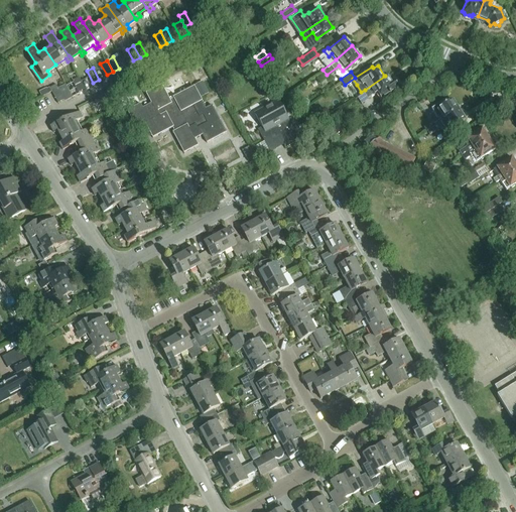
[(288,79),(284,73),(278,77),(282,83),(288,79)]
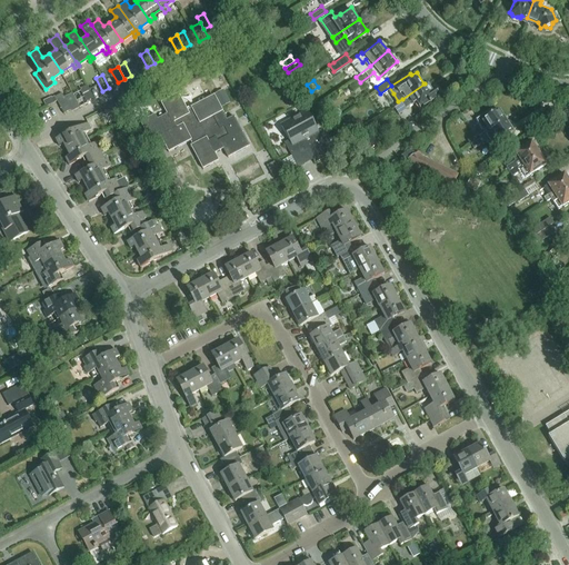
[(402,111),(408,108),(406,105),(417,97),(421,105),(439,92),(433,83),(431,86),(428,80),(423,83),(425,83),(402,99),(398,101),(396,102),(402,111)]
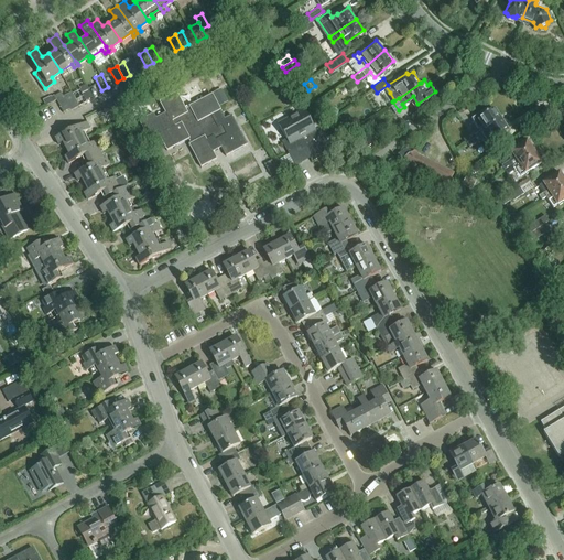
[(93,95),(86,82),(79,85),(86,98),(93,95)]
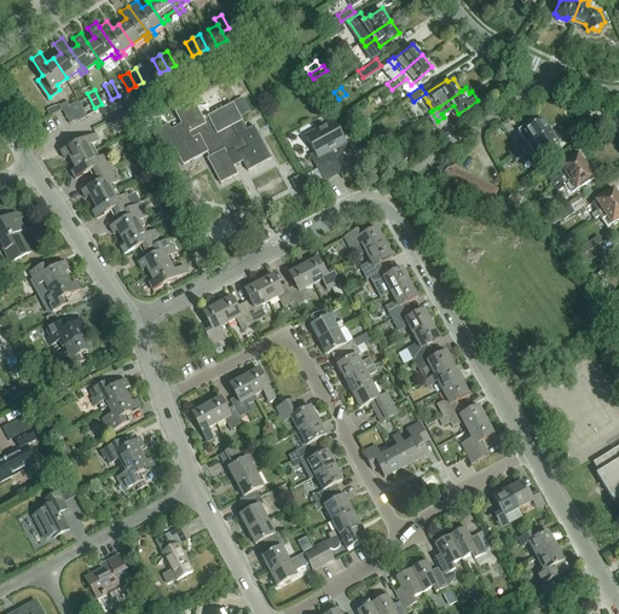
[(242,92),(232,97),(237,106),(247,102),(242,92)]
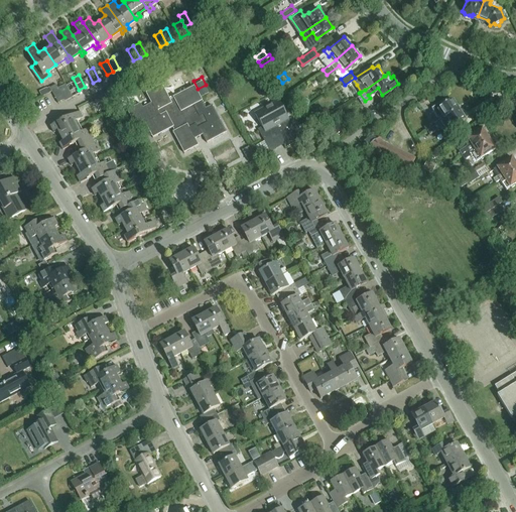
[(58,99),(65,96),(58,85),(56,81),(50,84),(58,99)]
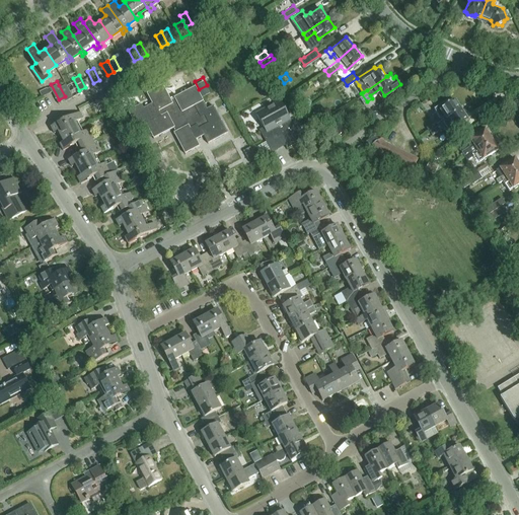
[(141,101),(127,108),(137,127),(146,122),(153,136),(173,126),(174,129),(173,130),(184,151),(200,144),(195,135),(203,131),(208,141),(228,131),(213,103),(207,106),(203,98),(195,83),(173,94),(174,96),(170,97),(162,82),(146,90),(152,101),(143,105),(141,101)]
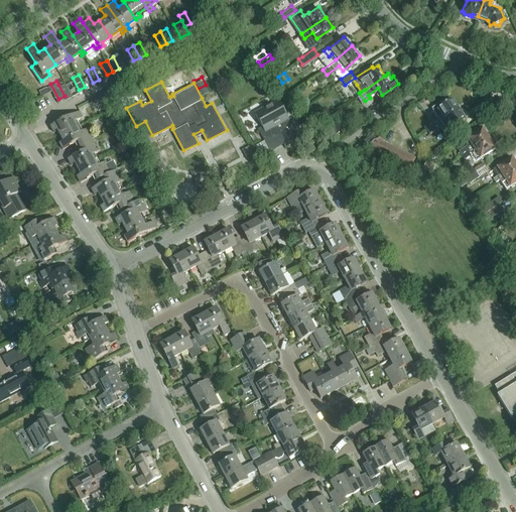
[(47,85),(39,88),(42,93),(49,90),(47,85)]
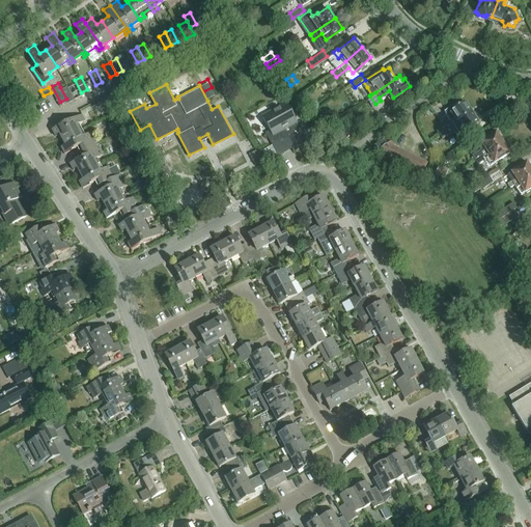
[(107,92),(95,99),(99,105),(110,99),(107,92)]
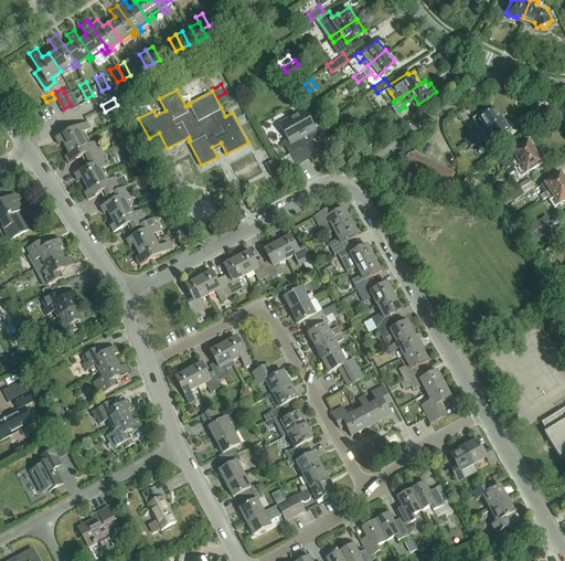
[(496,106),(488,110),(486,107),(472,115),(479,126),(464,136),(467,140),(469,138),(502,116),(501,114),(502,113),(499,107),(498,108),(496,106)]
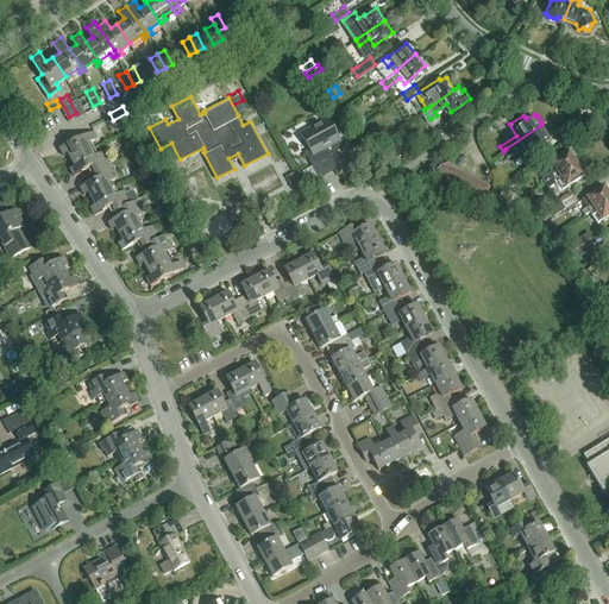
[(334,167),(337,170),(359,158),(358,157),(362,155),(363,155),(364,155),(365,152),(364,151),(350,138),(349,138),(347,138),(346,138),(340,126),(334,130),(326,115),(302,129),(312,145),(305,149),(311,159),(319,175),(326,171),(321,161),(330,156),(334,167)]
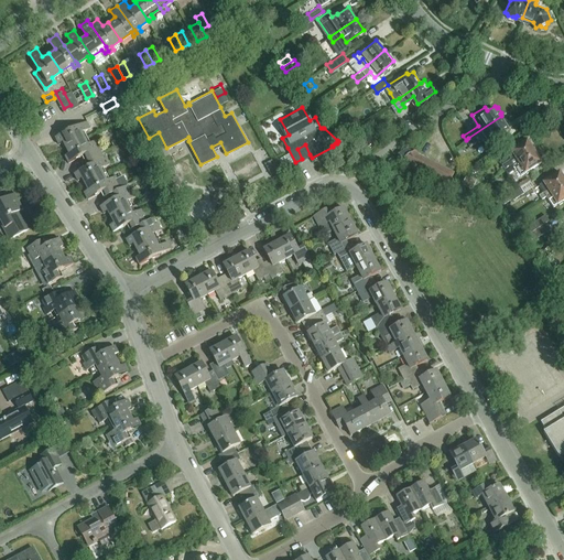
[(472,142),(484,135),(488,141),(509,128),(501,116),(468,138),(472,142)]
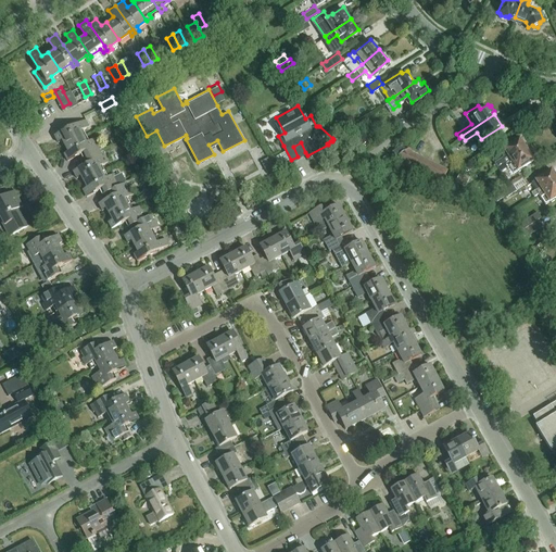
[(63,138),(65,143),(84,134),(80,128),(89,123),(86,116),(54,133),(59,140),(63,138)]
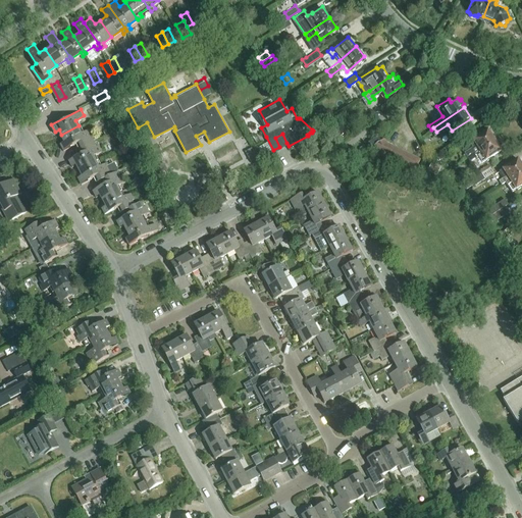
[(370,110),(363,114),(367,120),(373,115),(370,110)]
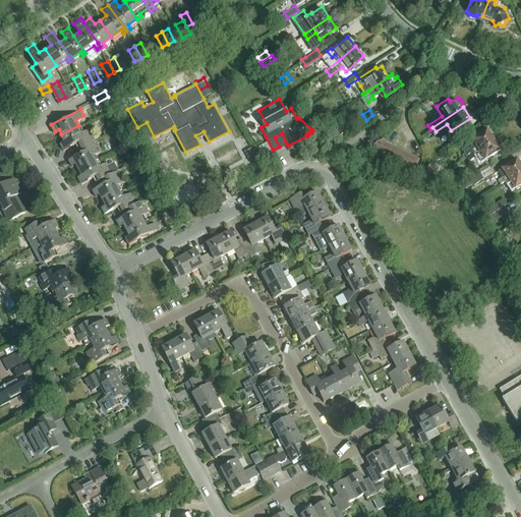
[(338,116),(327,123),(336,136),(346,129),(338,116)]
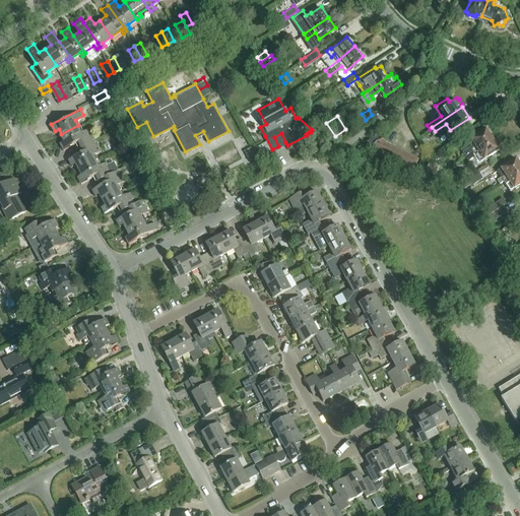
[(77,139),(80,145),(92,139),(89,133),(91,132),(88,126),(80,130),(78,125),(61,134),(64,139),(60,141),(63,147),(77,139)]
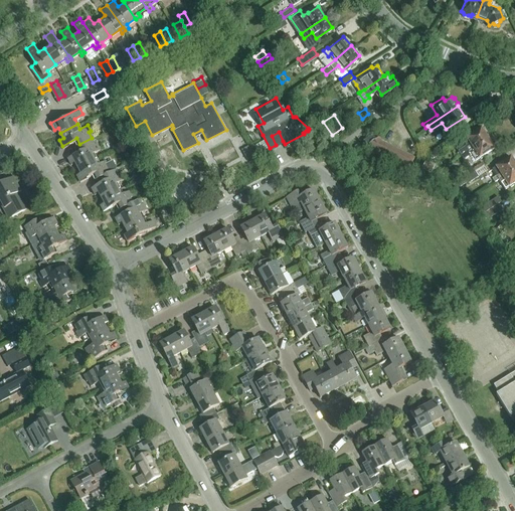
[(460,153),(488,135),(486,133),(487,132),(484,126),(482,127),(481,125),(463,137),(466,142),(457,148),(460,153)]
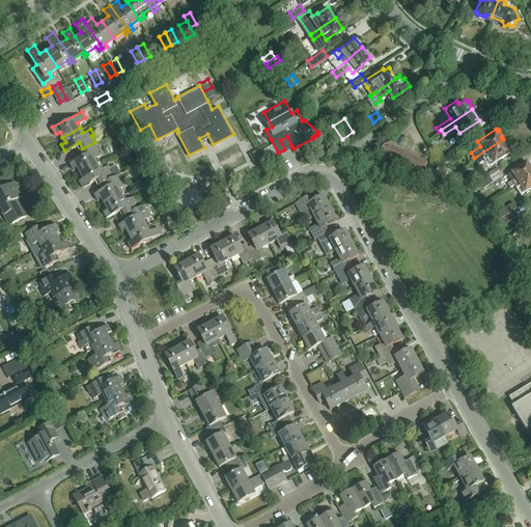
[(373,141),(378,146),(387,139),(384,135),(373,141)]
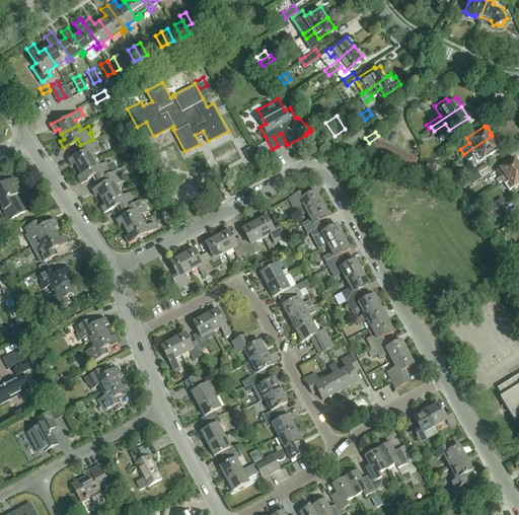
[(368,143),(376,147),(385,138),(384,138),(382,134),(378,136),(369,143),(368,143)]
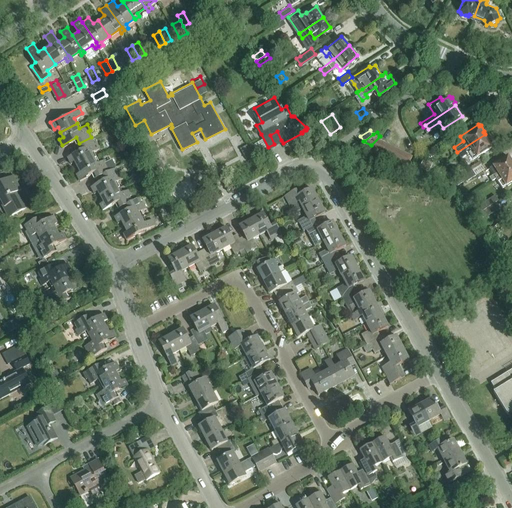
[(460,156),(469,151),(472,156),(491,144),(485,134),(457,152),(460,156)]
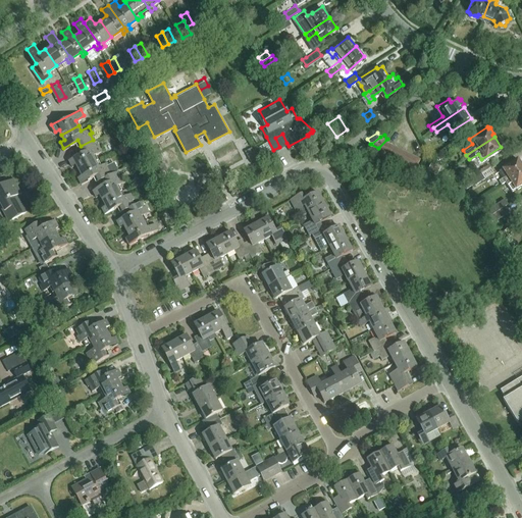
[(378,148),(386,152),(393,142),(387,139),(378,148)]
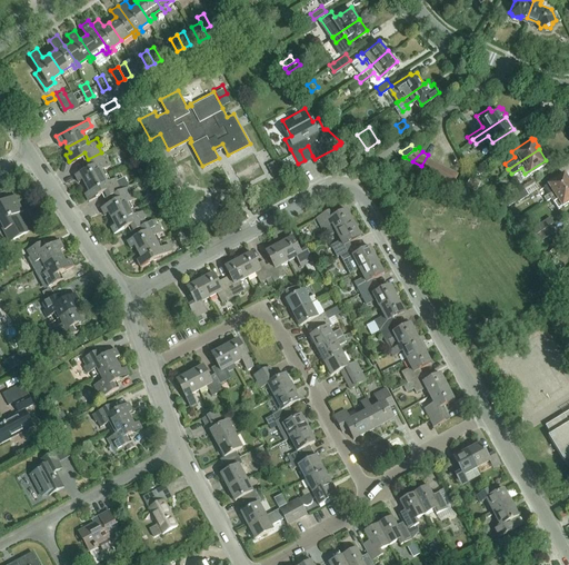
[(83,177),(87,184),(105,175),(101,167),(110,162),(107,156),(105,157),(101,152),(88,159),(91,165),(76,172),(79,179),(83,177)]
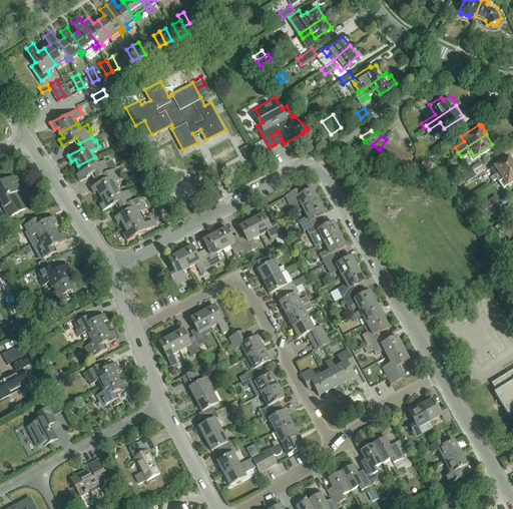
[(380,149),(385,151),(390,141),(386,139),(380,149)]
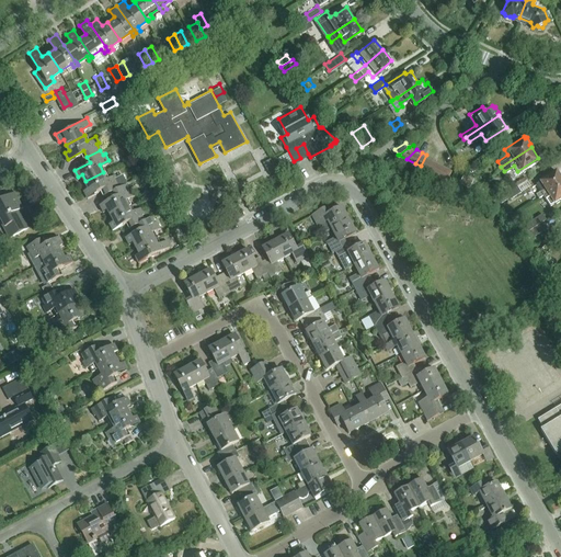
[(421,166),(425,169),(432,158),(426,155),(421,166)]
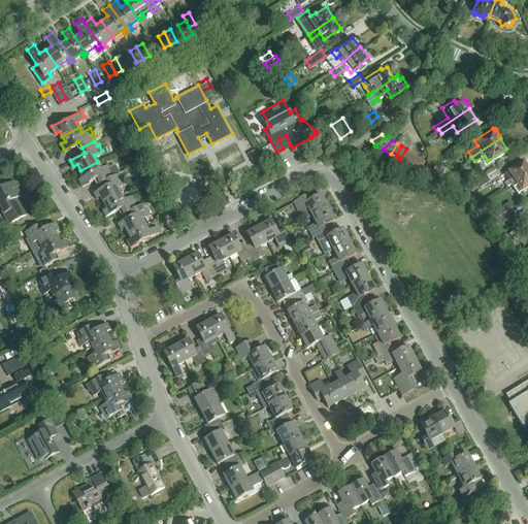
[(400,159),(405,161),(411,151),(406,149),(400,159)]
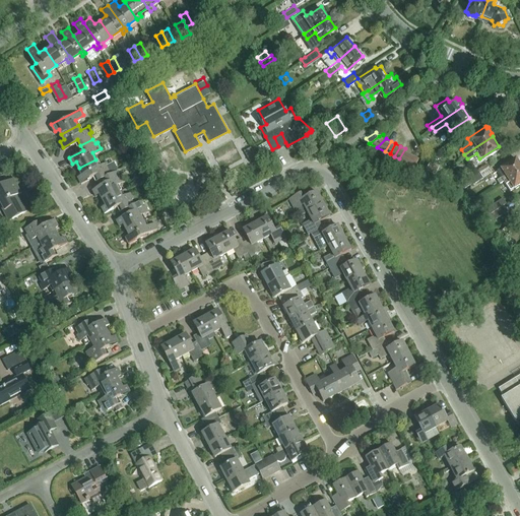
[(399,158),(404,160),(409,150),(405,148),(399,158)]
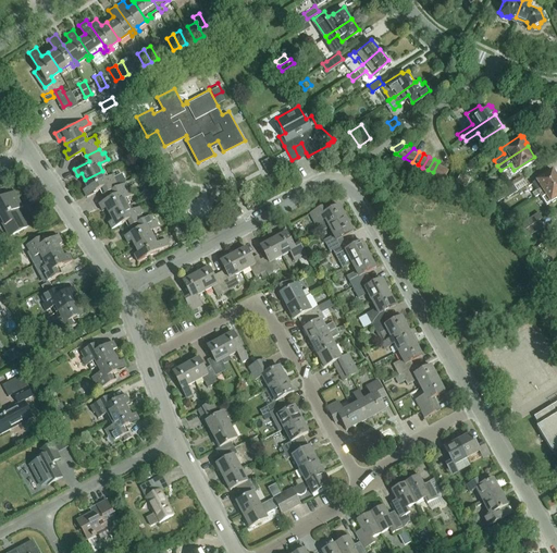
[(433,172),(437,175),(444,163),(438,161),(433,172)]
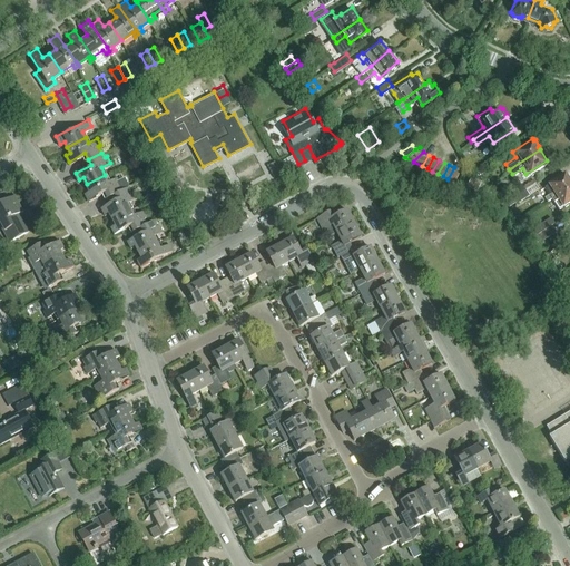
[(459,171),(454,167),(448,179),(453,182),(459,171)]
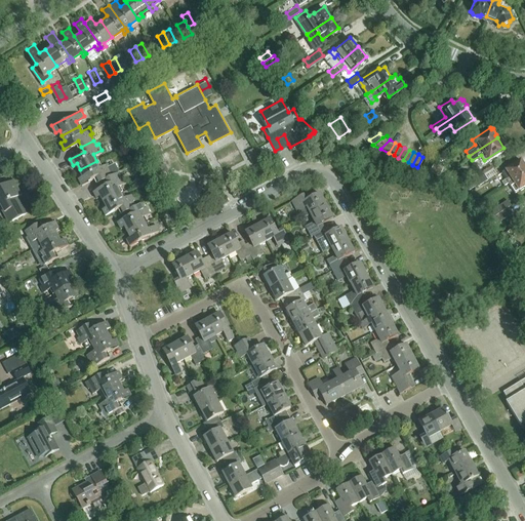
[(509,179),(524,167),(524,160),(523,158),(522,159),(521,157),(501,169),(506,175),(500,178),(503,183),(509,179)]
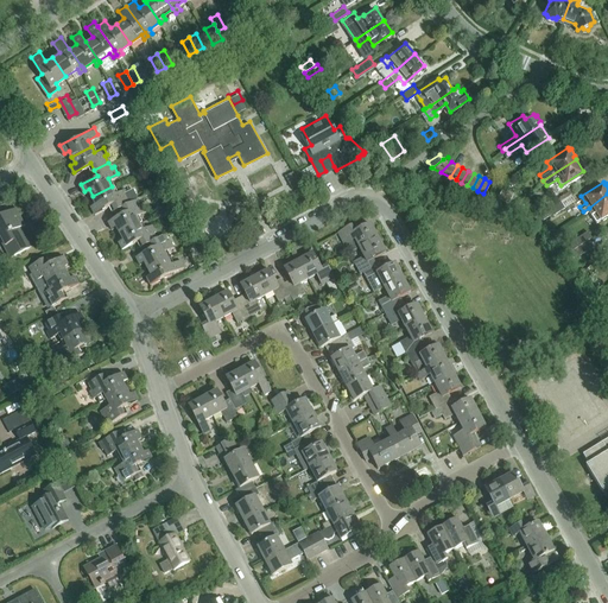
[(133,185),(126,189),(125,186),(115,192),(112,186),(93,196),(95,202),(90,204),(94,211),(112,203),(115,208),(122,204),(130,201),(137,197),(139,196),(133,185)]
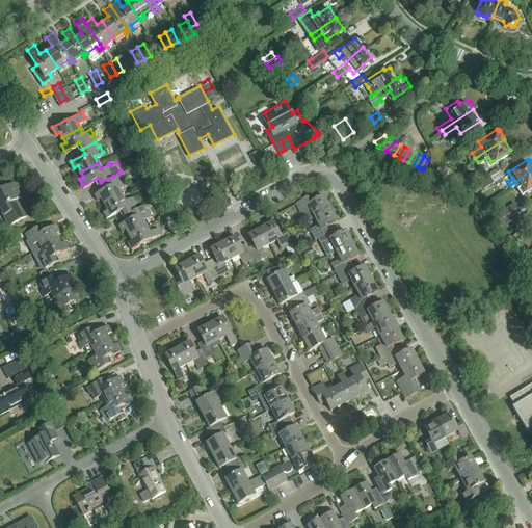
[(166,162),(157,167),(161,176),(170,170),(166,162)]
